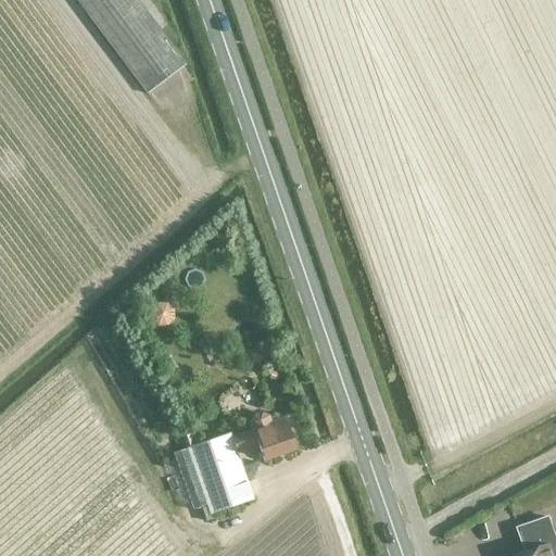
[(141,0),(84,0),(146,90),(185,64),(141,0)]
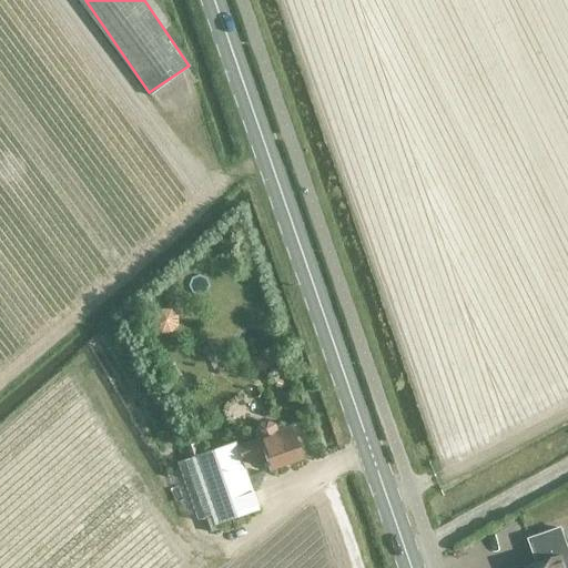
[(291,427),(276,432),(274,425),(266,422),(257,425),(254,432),(256,438),(257,442),(236,449),(241,462),(262,454),(271,475),(305,463),(291,427)]
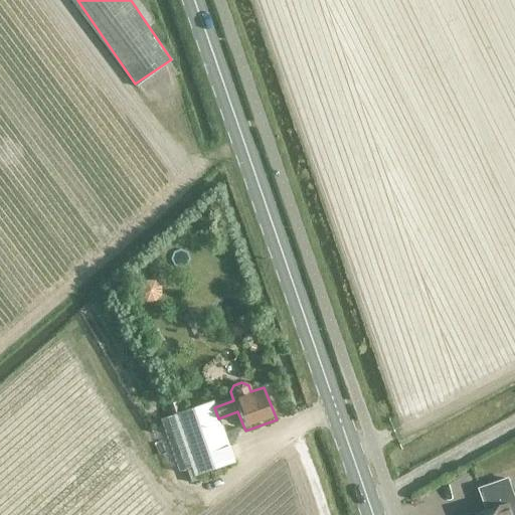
[(233,463),(218,418),(214,407),(211,400),(171,415),(193,477),(233,463)]
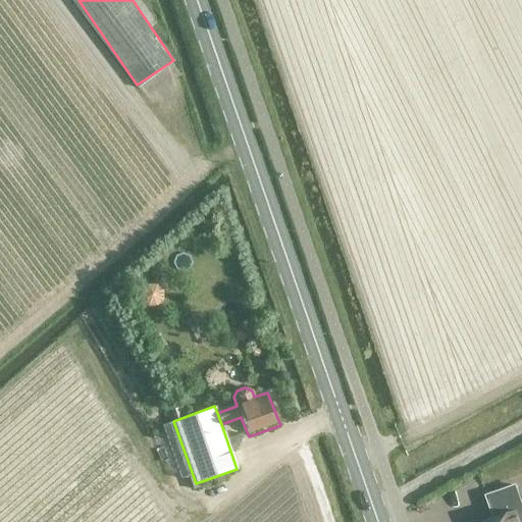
[(179,478),(192,474),(173,421),(161,425),(179,478)]
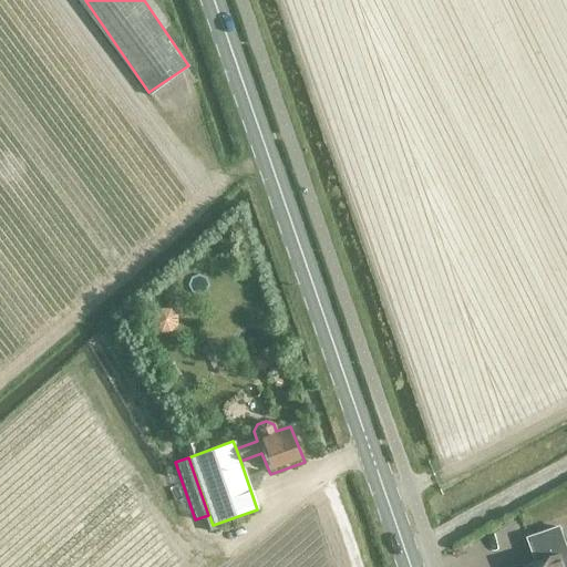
[(563,566),(557,547),(566,544),(560,526),(528,537),(537,564),(528,566),(563,566)]
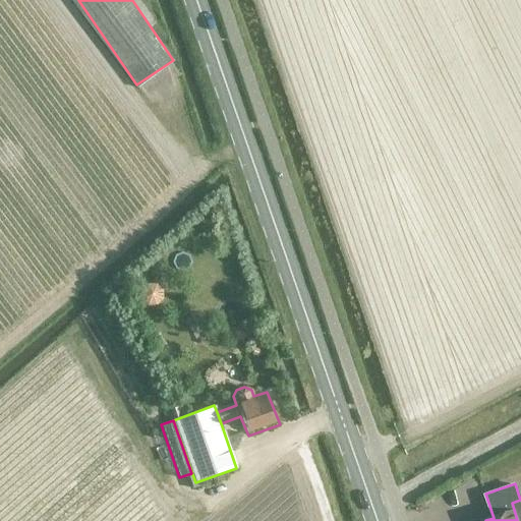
All buildings are outlined.
